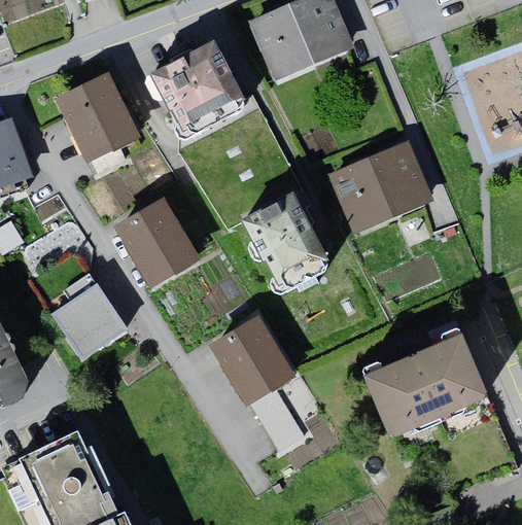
[(350,49),(328,0),(300,0),(248,22),(273,81),(350,49)]
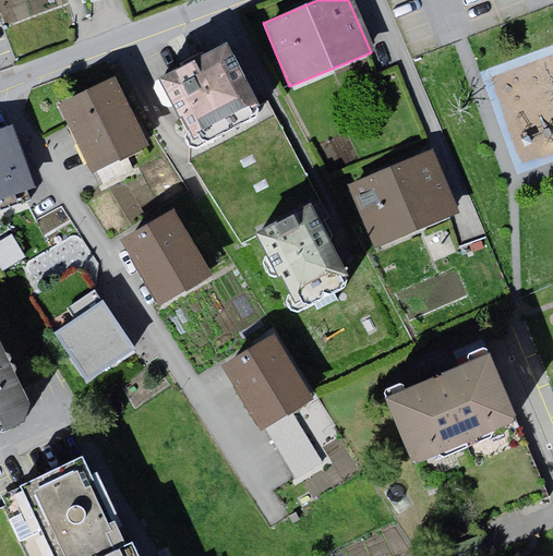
[(261,109),(228,41),(159,75),(193,142),(261,109)]
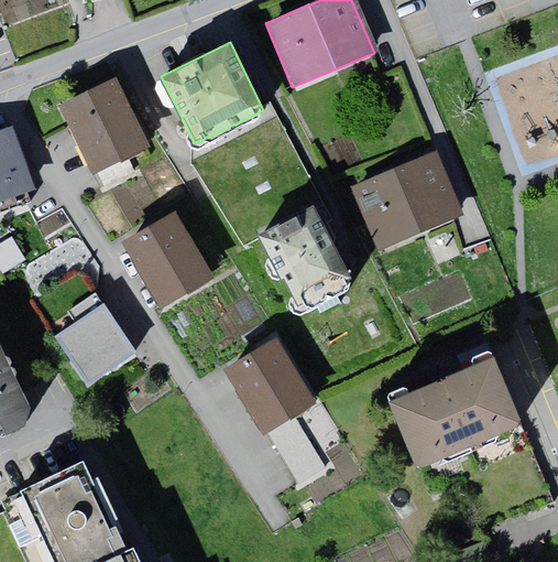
[(116,80),(57,108),(87,171),(145,144),(116,80)]
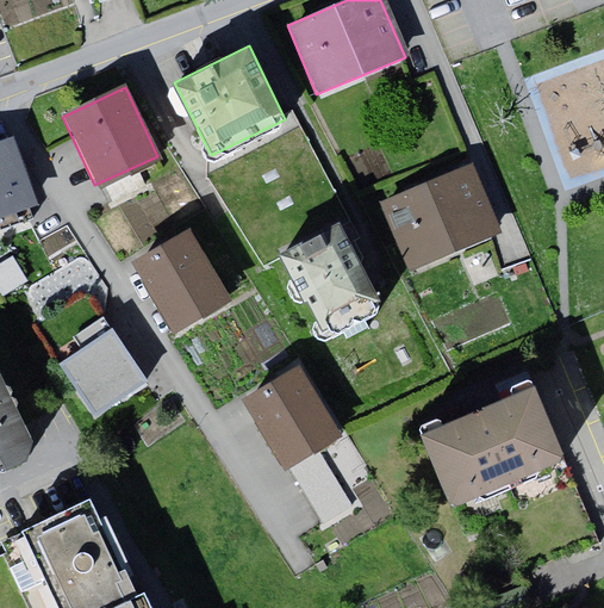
[(0,215),(37,203),(14,135),(0,140),(0,215)]
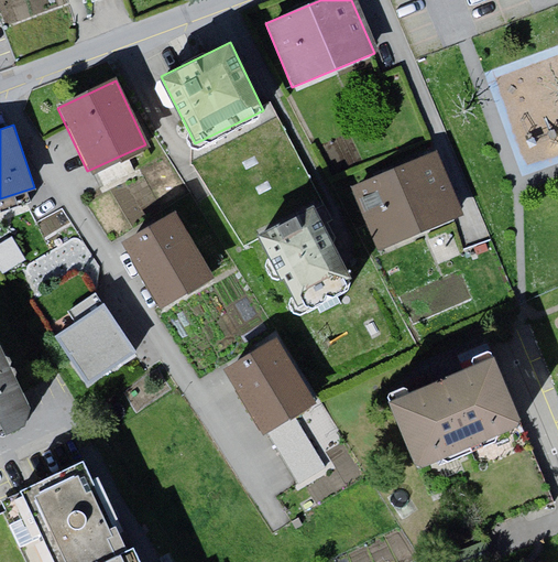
[(462,211),(435,150),(349,190),(376,250),(462,211)]
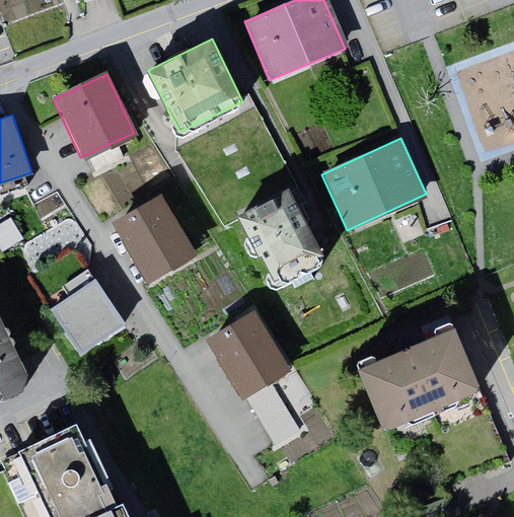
[(322,267),(282,192),(231,216),(274,291),(322,267)]
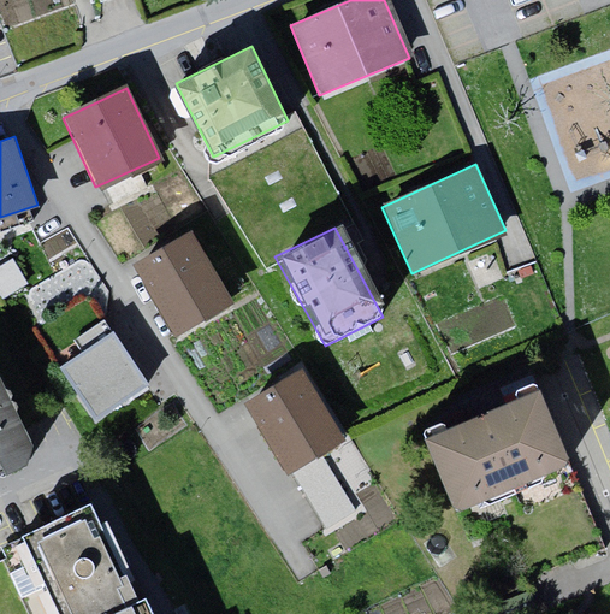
[(196,231),(134,264),(172,336),(234,302),(196,231)]
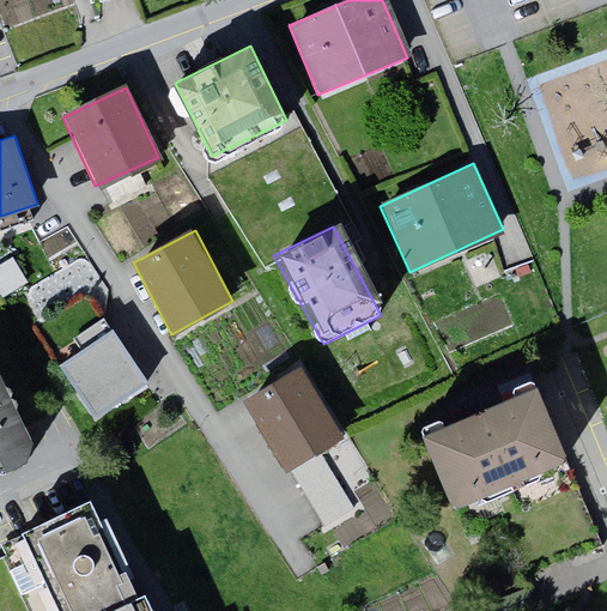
[(149,383),(109,326),(55,363),(93,421),(149,383)]
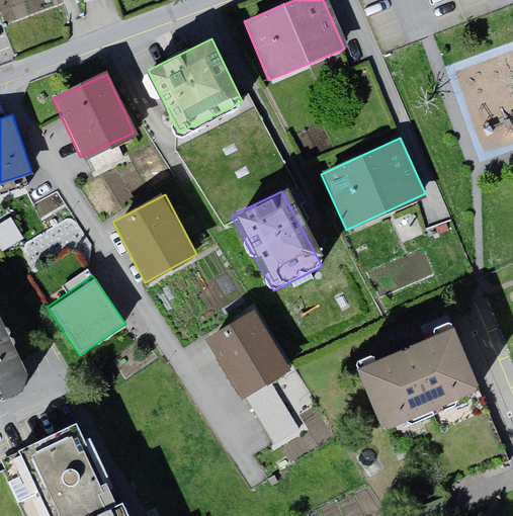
[(0,388),(30,373),(0,308),(0,388)]
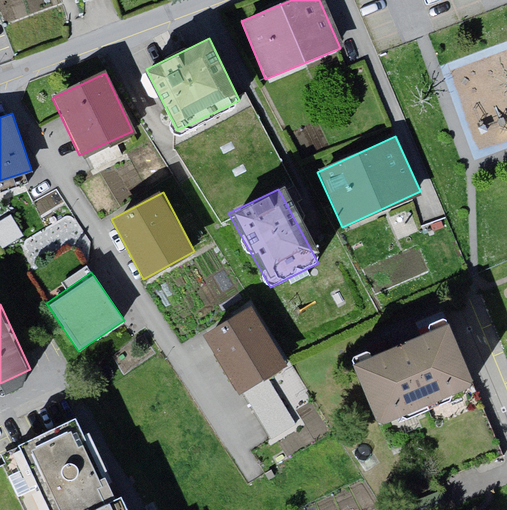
[(252,304),(202,331),(237,395),(286,369),(252,304)]
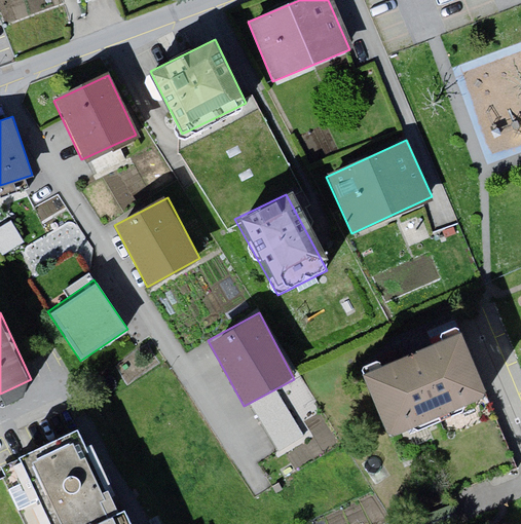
[(491,396),(462,330),(366,372),(395,438),(491,396)]
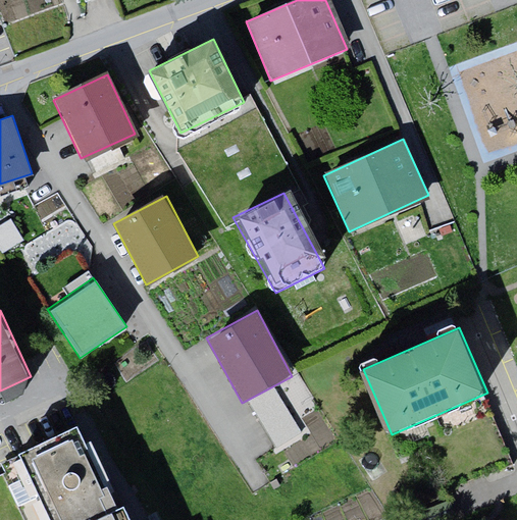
[(273,450),(300,437),(275,386),(249,399),(273,450)]
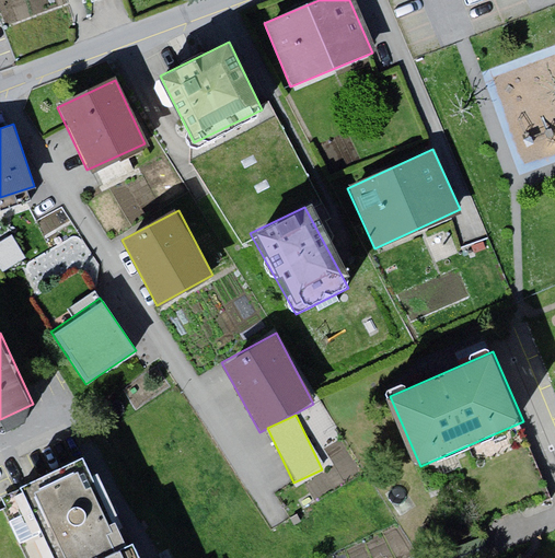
[(42,557),(76,557),(127,537),(87,455),(10,490),(42,557)]
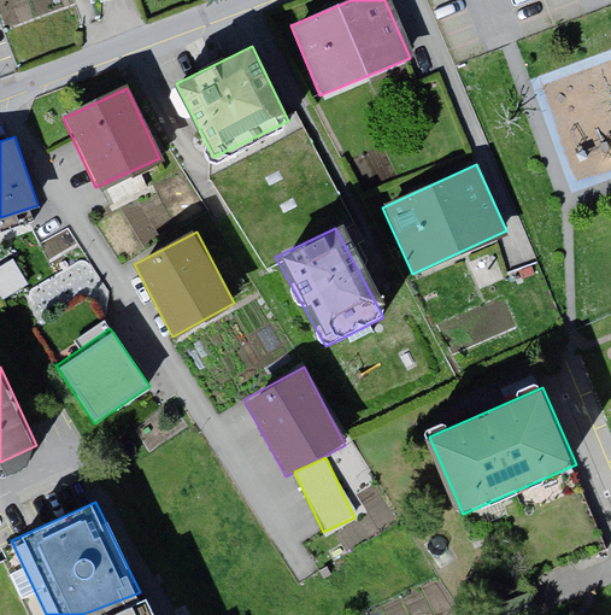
[(140,592),(83,614),(162,614),(148,587),(140,592)]
